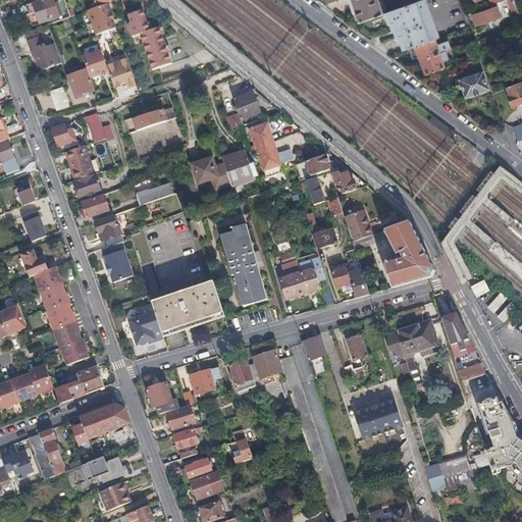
[(58,14),(54,0),(43,0),(36,3),(42,20),(58,14)]
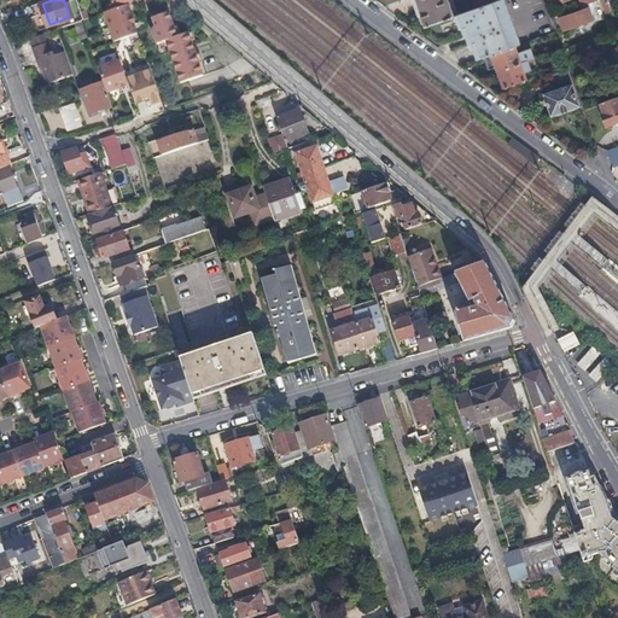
[(417,0),(427,25),(455,15),(449,0),(417,0)]
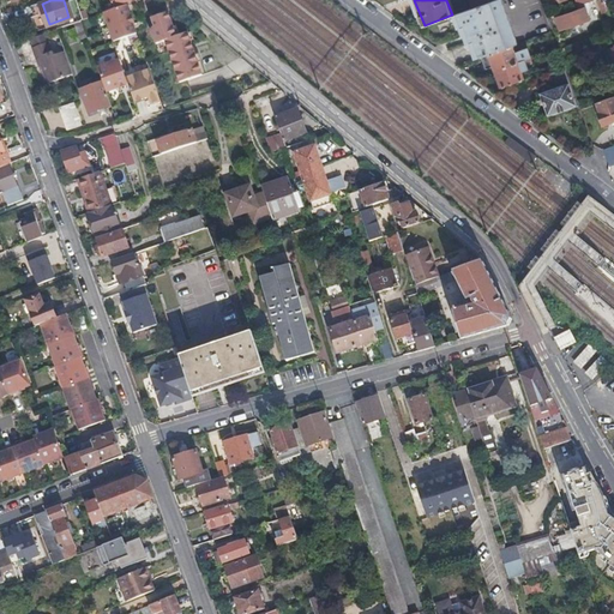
[(480,56),(481,56),(517,43),(501,0),(493,0),(491,1),(473,7),(457,13),(459,20),(456,22),(459,29),(465,26),(468,34),(465,34),(470,44),(475,43),(480,56)]
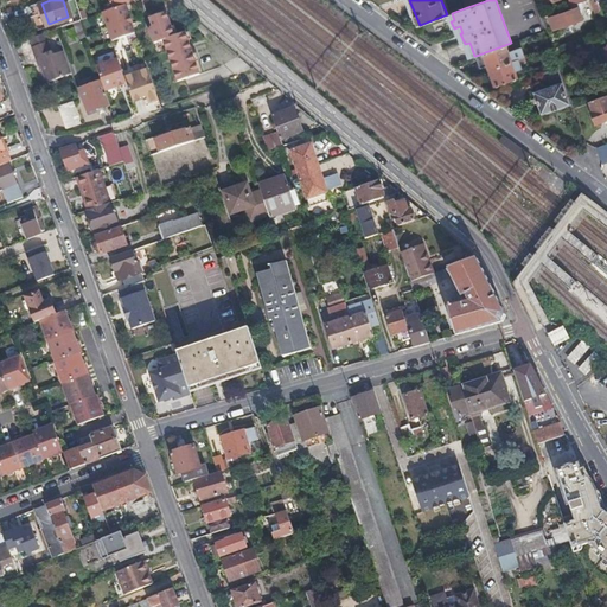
[(589,0),(595,13),(600,11),(596,0),(589,0)]
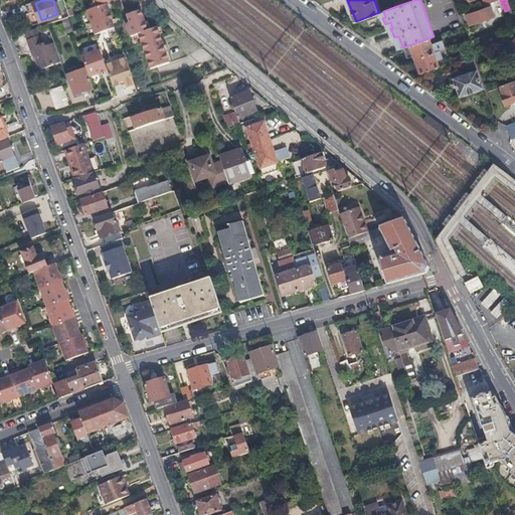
[(89,33),(111,29),(107,2),(83,6),(89,33)]
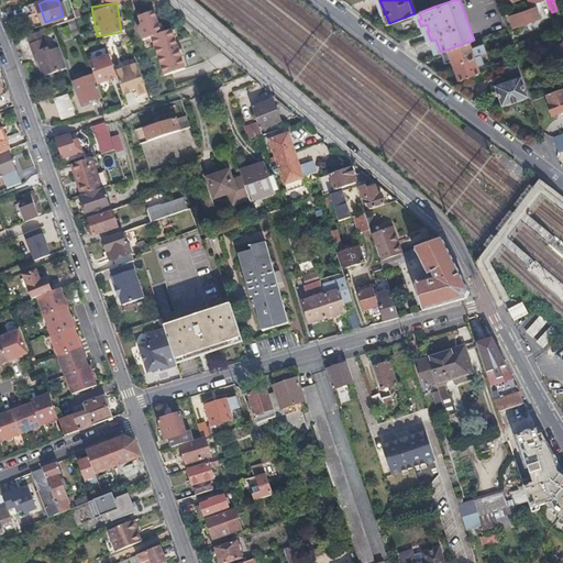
[(536,7),(509,15),(512,25),(539,17),(536,7)]
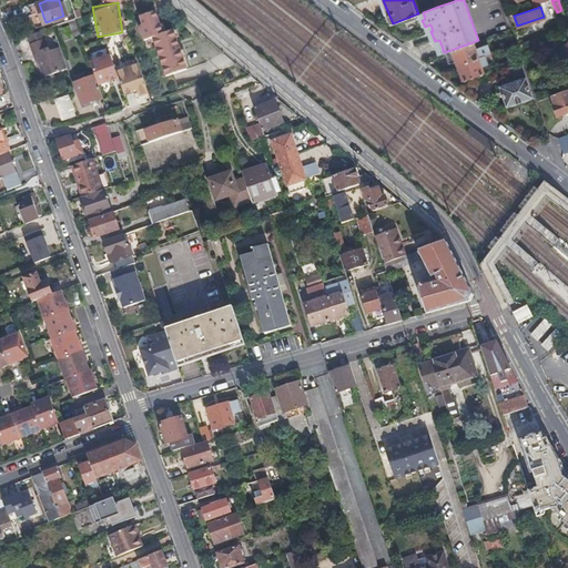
[(140,40),(146,38),(159,75),(182,68),(169,27),(158,30),(151,9),(131,14),(140,40)]
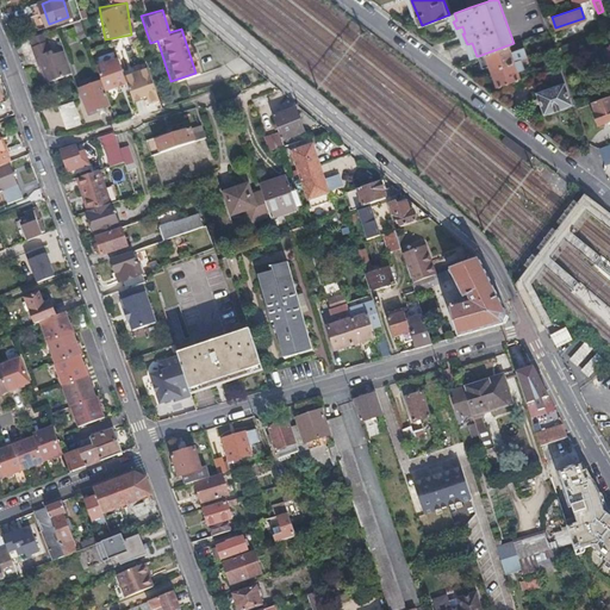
[(88,36),(82,19),(73,23),(79,39),(88,36)]
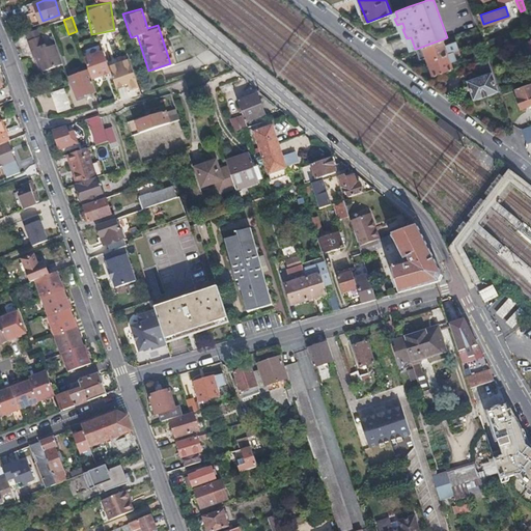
[(39,28),(26,32),(28,38),(42,34),(39,28)]
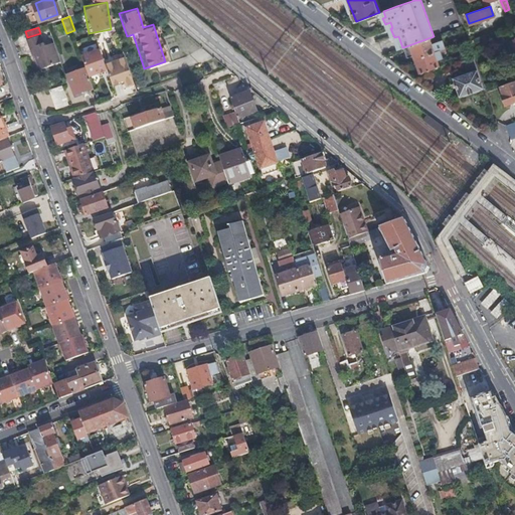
[(42,68),(61,61),(55,43),(45,46),(41,33),(40,33),(27,37),(27,38),(35,60),(38,59),(42,68)]
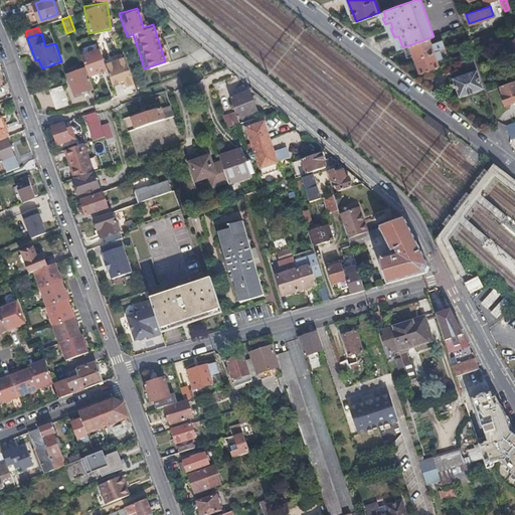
[(416,54),(418,58),(448,47),(445,39),(436,42),(434,36),(403,47),(407,57),(416,54)]
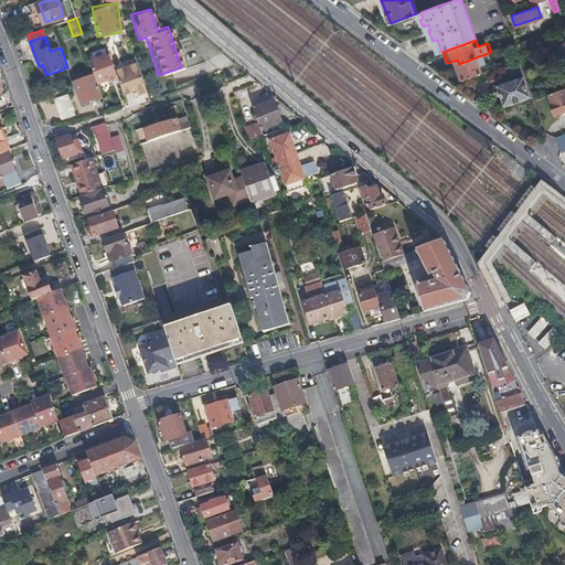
[(491,52),(459,64),(464,78),(486,71),(483,64),(489,61),(488,57),(492,56),(491,52)]
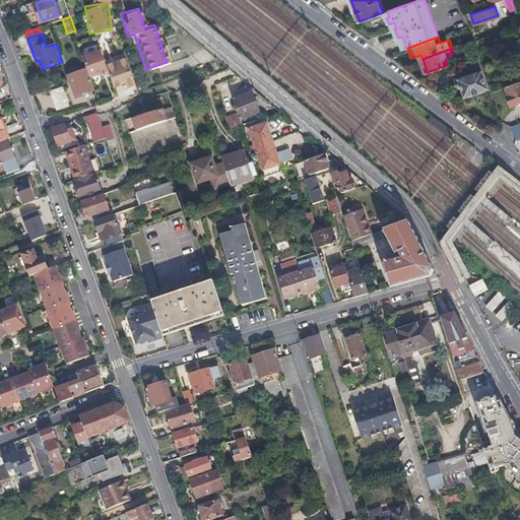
[(136,85),(127,56),(126,52),(105,59),(113,82),(125,78),(126,81),(127,87),(136,85)]
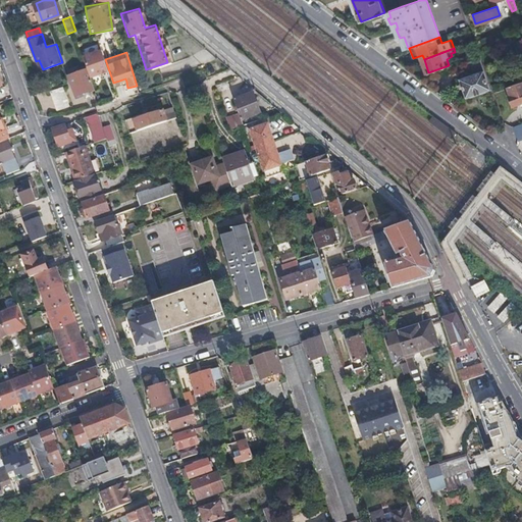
[(469,70),(481,66),(479,58),(465,62),(469,70)]
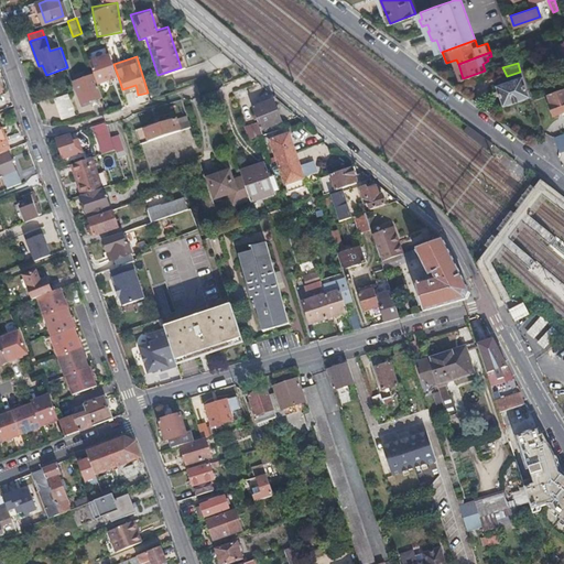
[(102,96),(95,74),(75,80),(83,102),(102,96)]
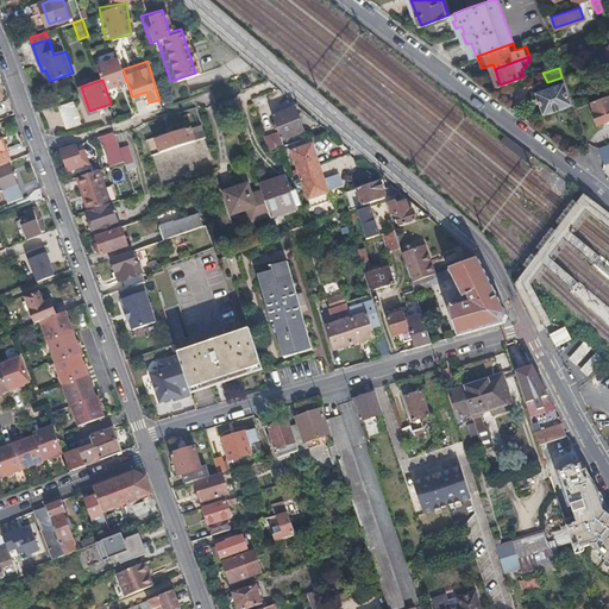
[(572,106),(564,83),(535,94),(542,115),(572,106)]
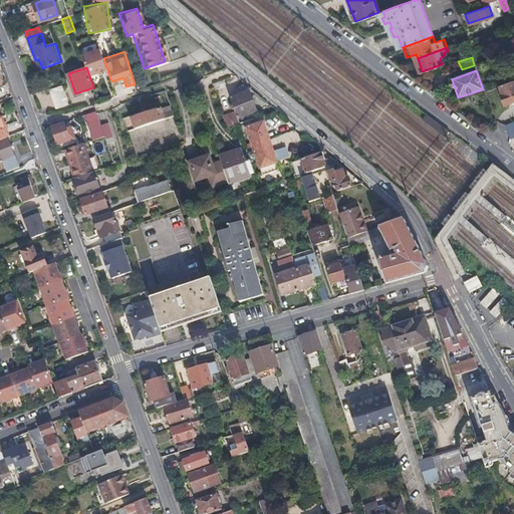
[(513,80),(499,86),(505,105),(513,101),(513,80)]
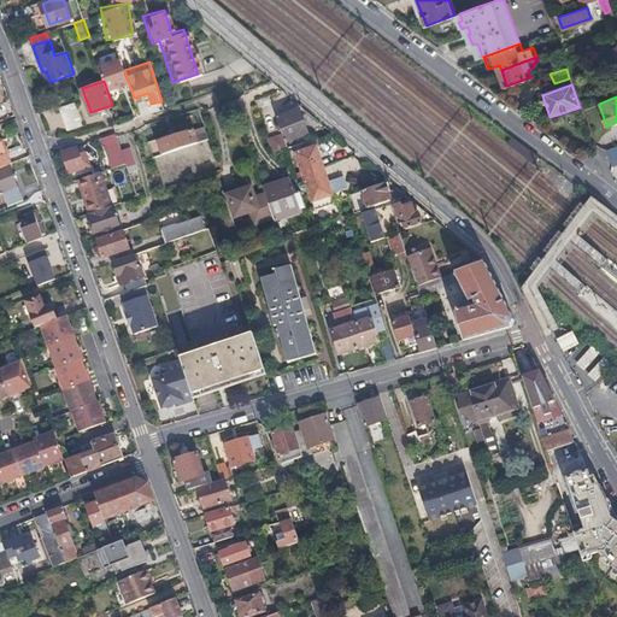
[(236,100),(219,106),(224,116),(230,113),(240,111),(236,100)]
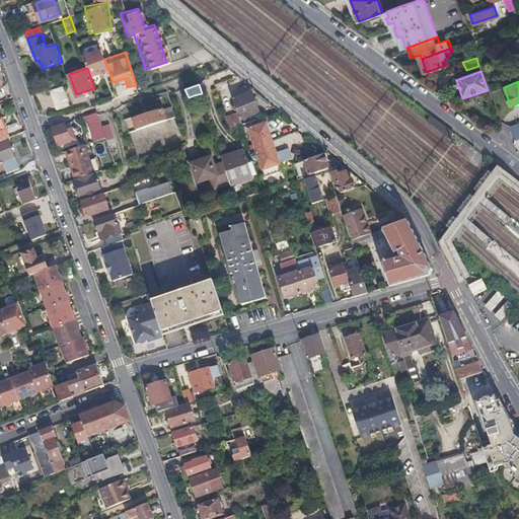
[(68,106),(63,88),(54,91),(61,109),(68,106)]
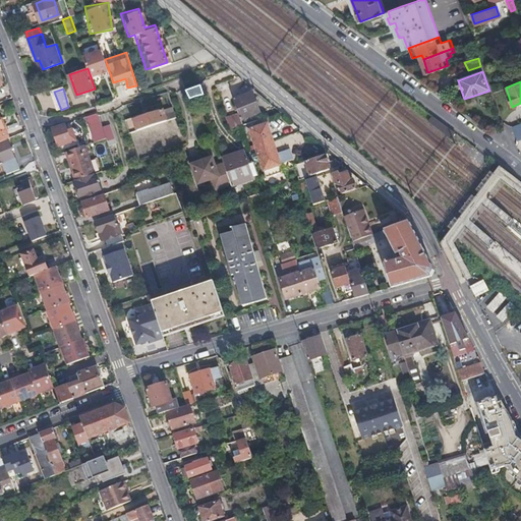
[(255,100),(252,92),(234,99),(241,117),(259,110),(255,100)]
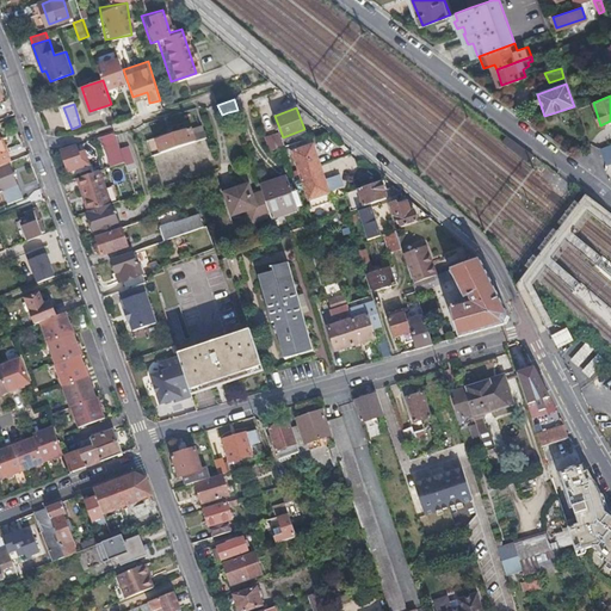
[(238,110),(228,112),(230,119),(240,117),(238,110)]
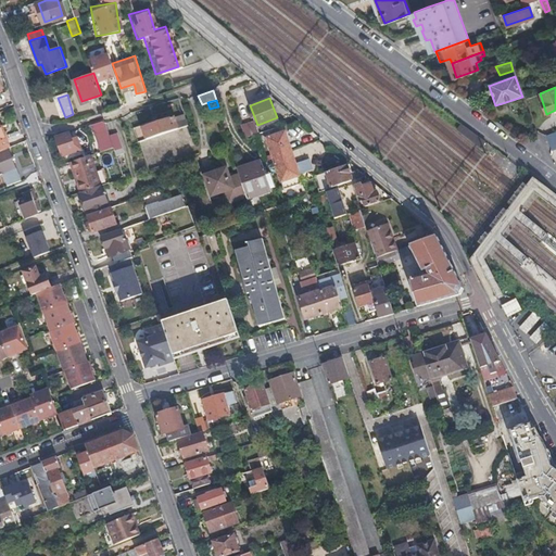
[(186,119),(184,114),(174,117),(176,123),(186,119)]
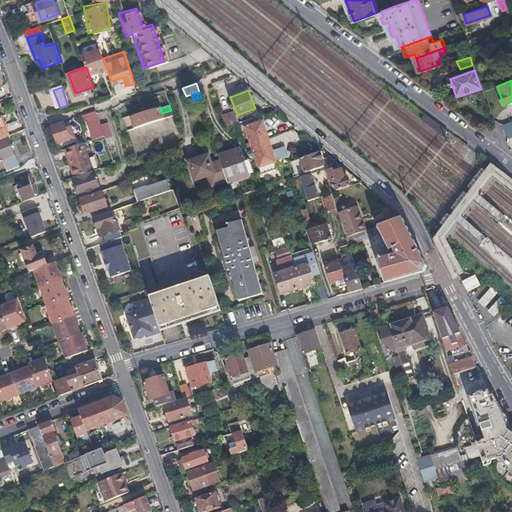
[(230,107),(221,110),(227,126),(236,123),(230,107)]
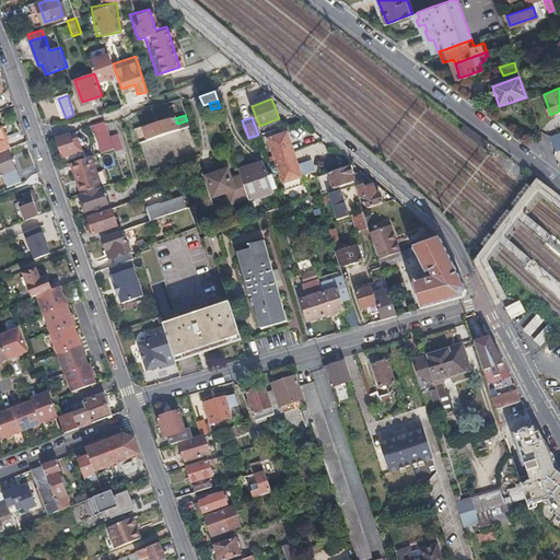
[(137,131),(140,142),(189,126),(187,120),(177,124),(175,118),(137,131)]
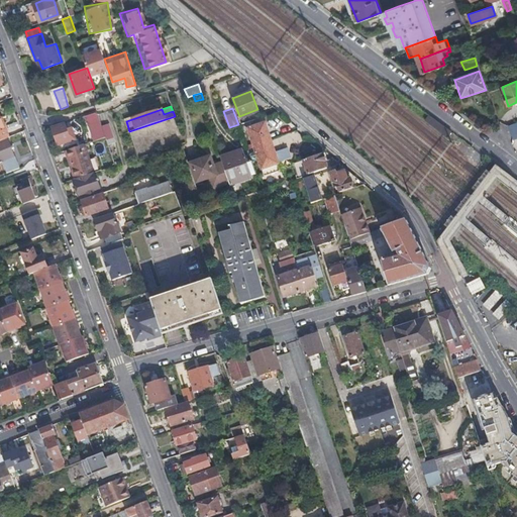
[(88,115),(84,116),(92,142),(96,141),(106,137),(102,127),(97,114),(93,113),(88,115)]
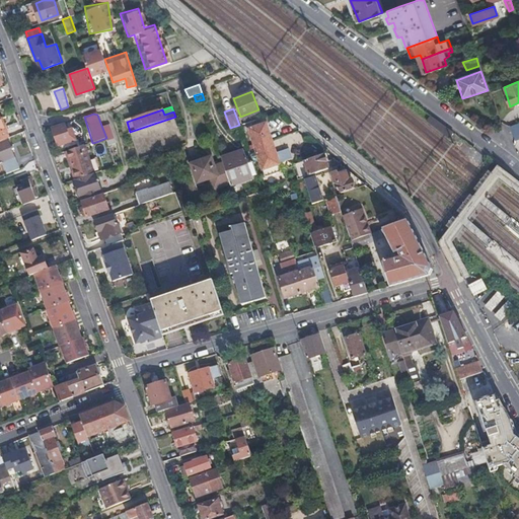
[(518,122),(510,126),(515,139),(518,138),(518,122)]
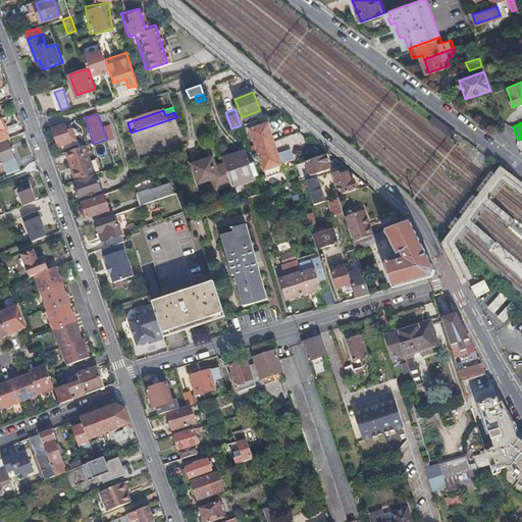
[(259,147),(274,141),(268,123),(253,129),(259,147)]
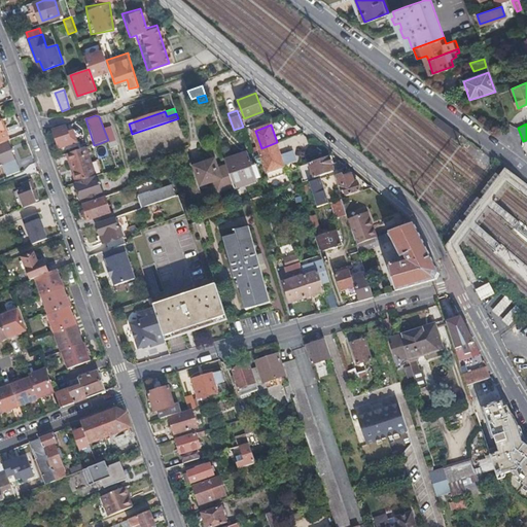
[(65,137),(56,140),(59,148),(76,142),(73,132),(68,133),(66,127),(62,128),(65,137)]
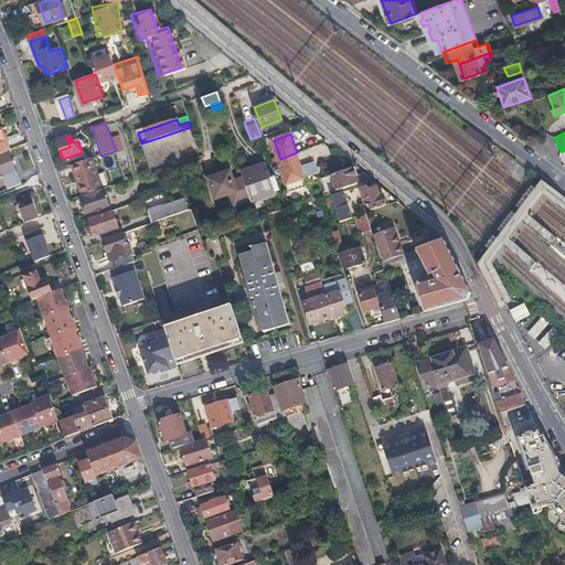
[(56,140),(60,150),(70,147),(66,137),(56,140)]
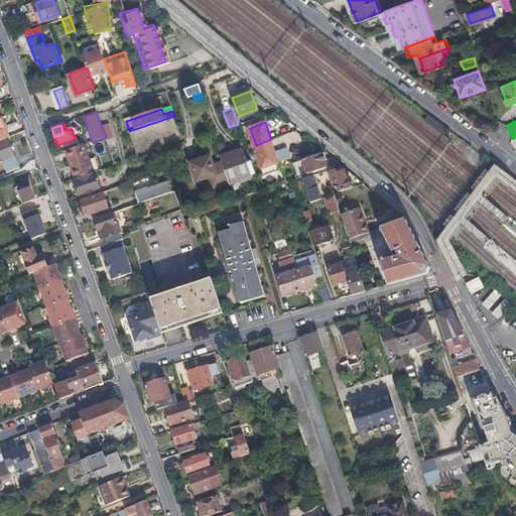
[(109,125),(102,127),(106,137),(106,139),(113,137),(109,125)]
